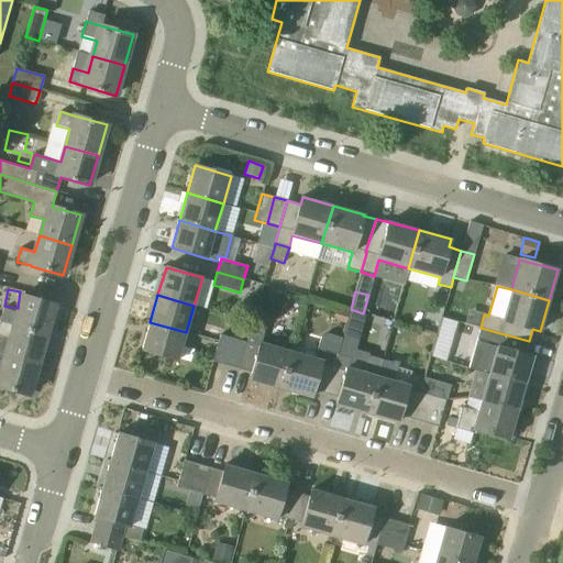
[(0,320),(0,321),(46,334),(55,305),(23,296),(18,312),(3,308),(0,320)]
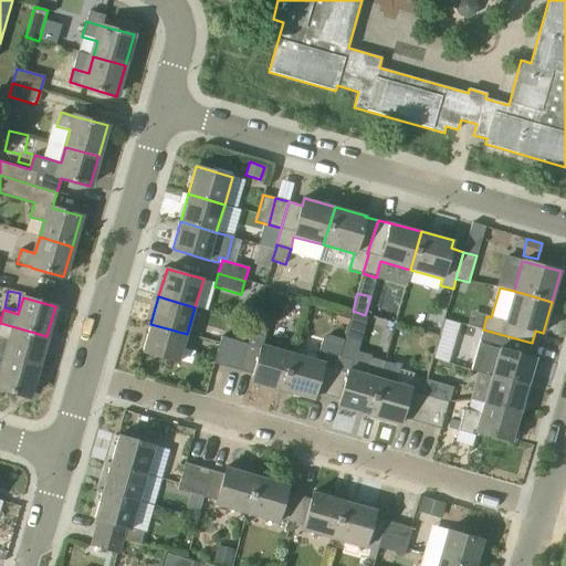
[(450,360),(461,322),(446,318),(436,356),(450,360)]
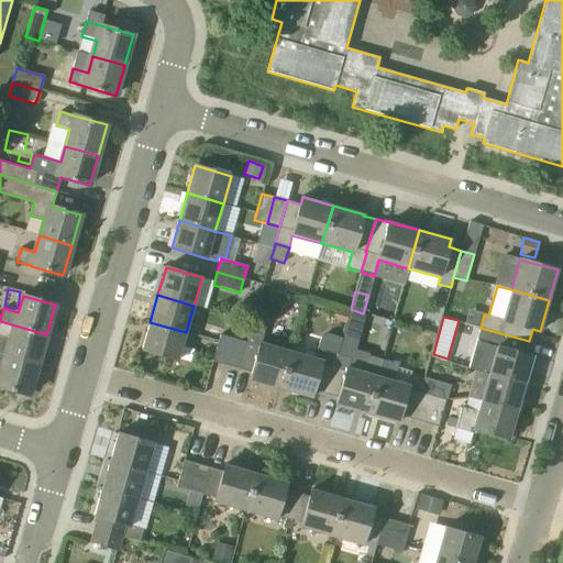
[(37,364),(46,334),(0,321),(0,335),(11,339),(6,355),(37,364)]
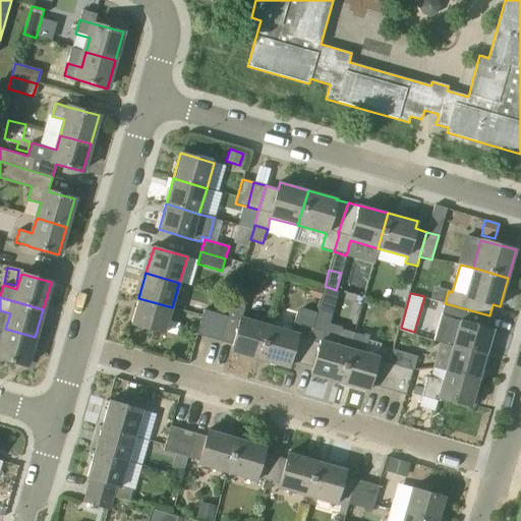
[(165,334),(172,307),(138,298),(131,324),(165,334)]
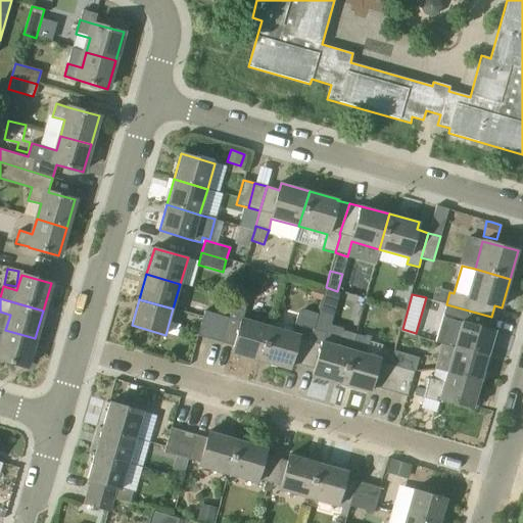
[(491,317),(446,304),(431,300),(428,314),(453,321),(446,344),(488,357),(494,331),(488,329),(491,317)]
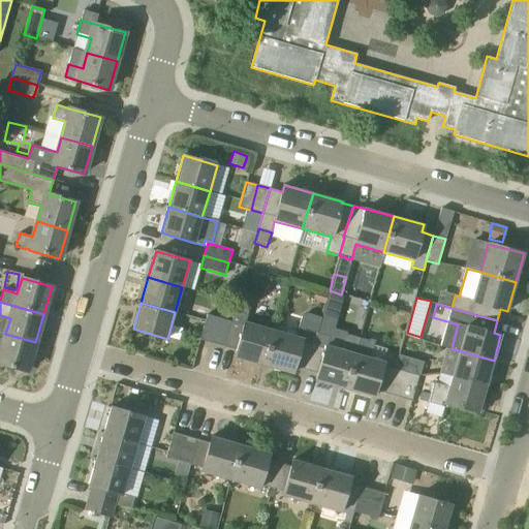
[(273,330),(245,321),(248,311),(236,307),(231,321),(224,347),(237,350),(235,358),(262,366),(273,330)]
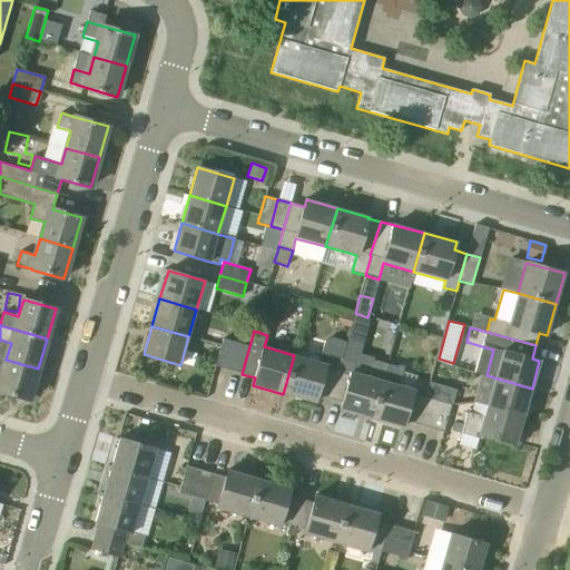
[(328,399),(345,343),(332,338),(326,342),(320,363),(294,355),(283,394),(315,403),(317,395),(328,399)]
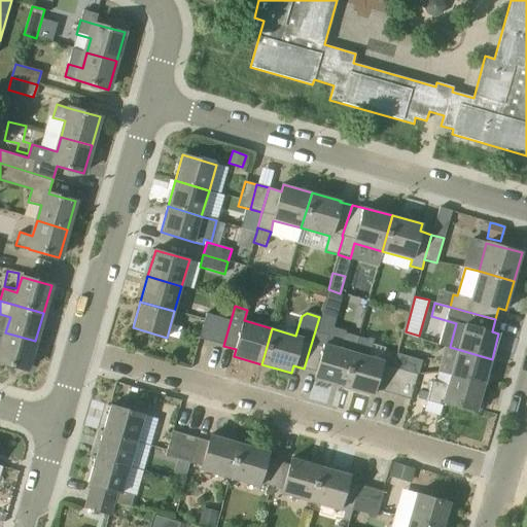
[(211,342),(218,317),(206,314),(199,339),(211,342)]
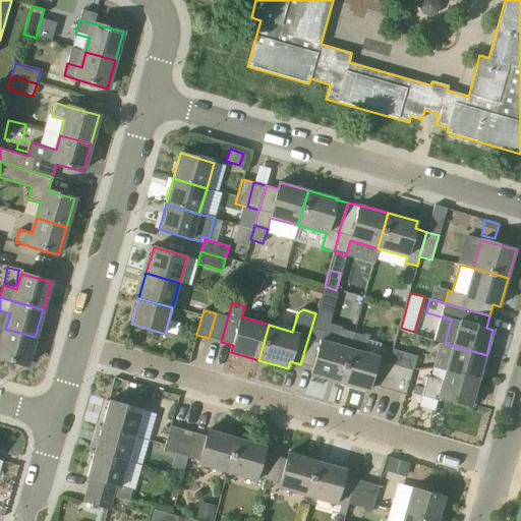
[(221,342),(228,316),(216,313),(209,338),(221,342)]
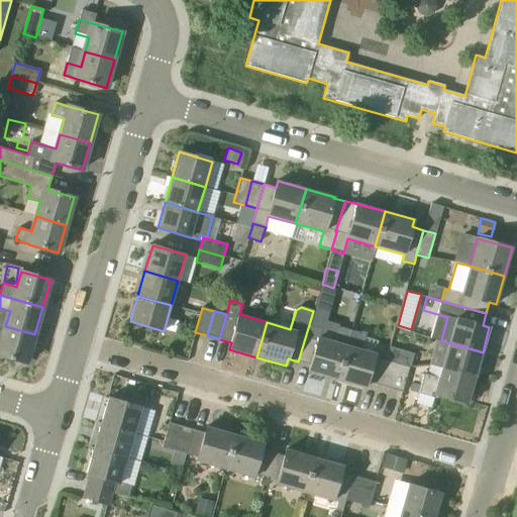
[(350,329),(339,325),(334,341),(320,337),(322,329),(310,326),(314,311),(313,311),(298,362),(310,366),(309,373),(336,381),(350,329)]
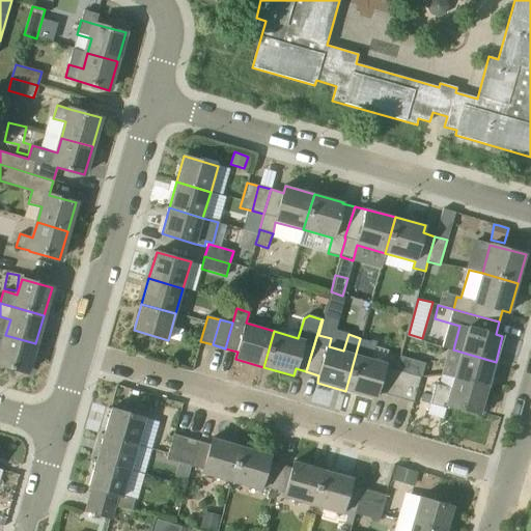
[(0,364),(27,372),(35,343),(5,335),(1,351),(0,350),(0,364)]
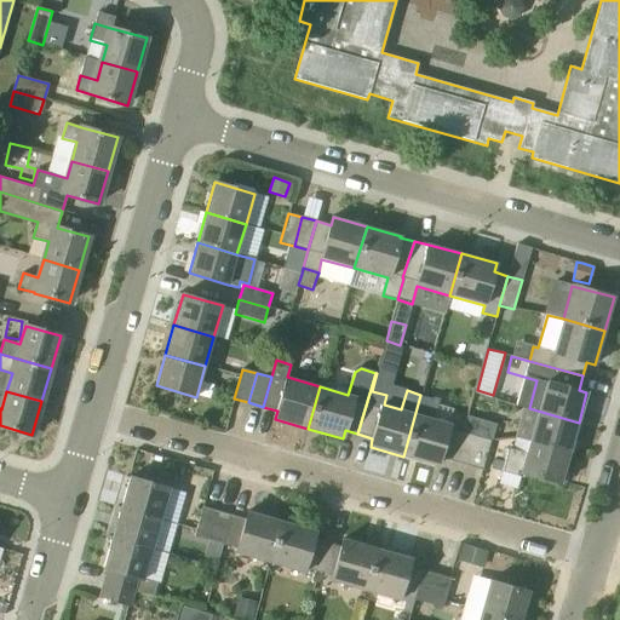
[(434,419),(440,400),(420,395),(403,457),(437,466),(440,458),(453,461),(461,431),(449,428),(449,424),(434,419)]
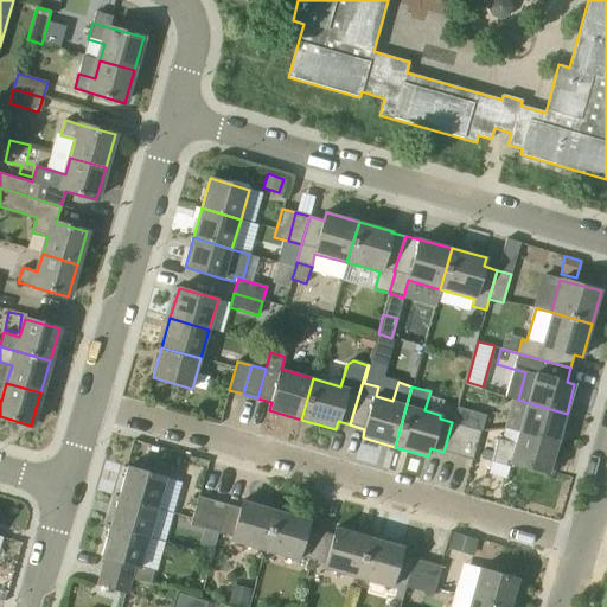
[(567,414),(518,400),(512,398),(504,428),(557,443),(567,414)]
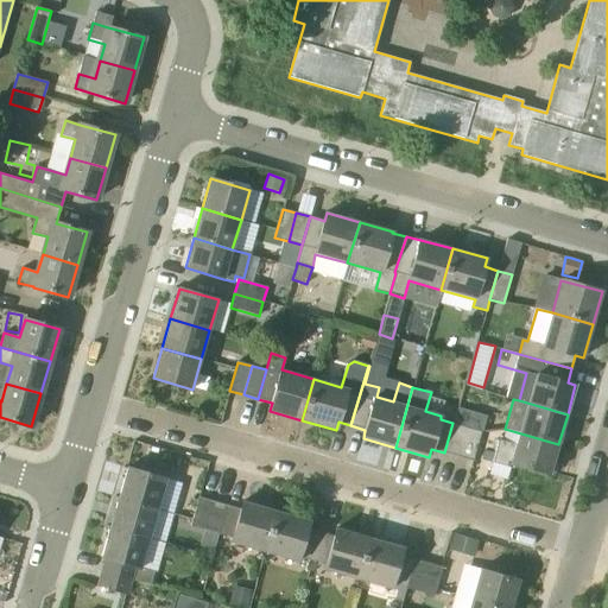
[(481,432),(487,415),(457,406),(453,423),(444,453),(458,457),(467,429),(481,432)]
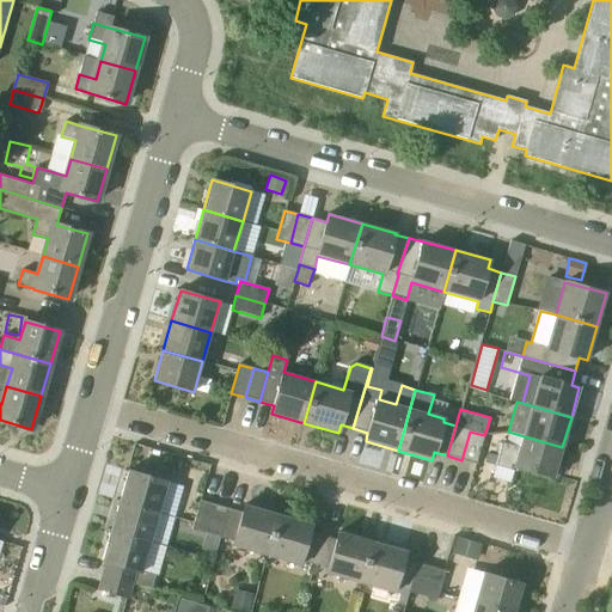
[(476,464),(484,435),(470,432),(461,460),(476,464)]
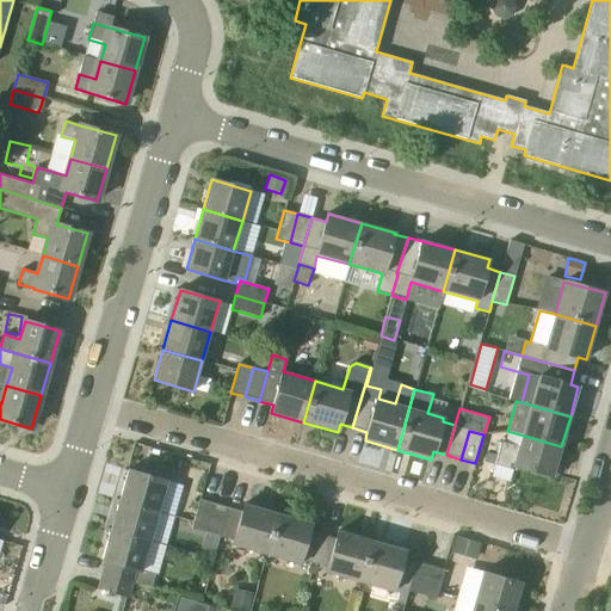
[(553,476),(561,446),(507,431),(505,443),(501,442),(494,466),(513,470),(514,466),(553,476)]
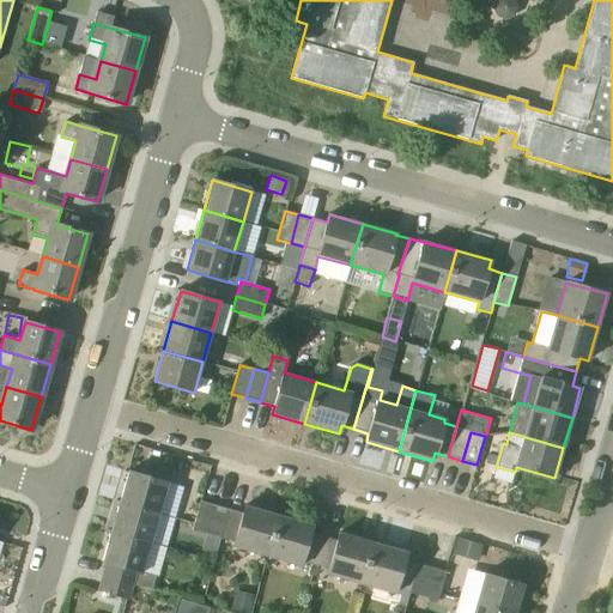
[(120,502),(159,513),(168,483),(128,472),(120,502)]
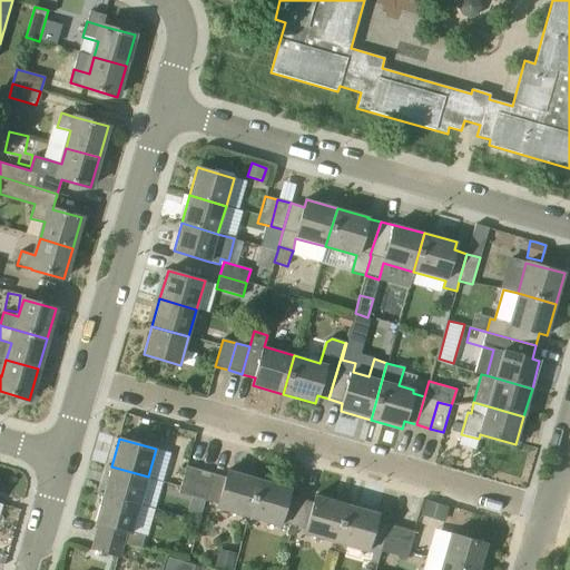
[(111,467),(104,494),(140,504),(148,477),(111,467)]
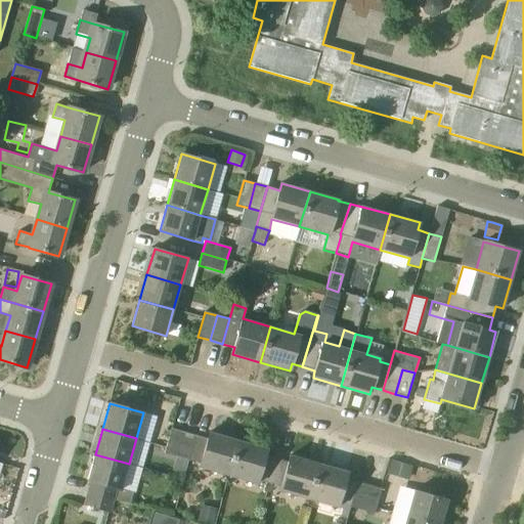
[(176,457),(183,432),(172,429),(164,453),(176,457)]
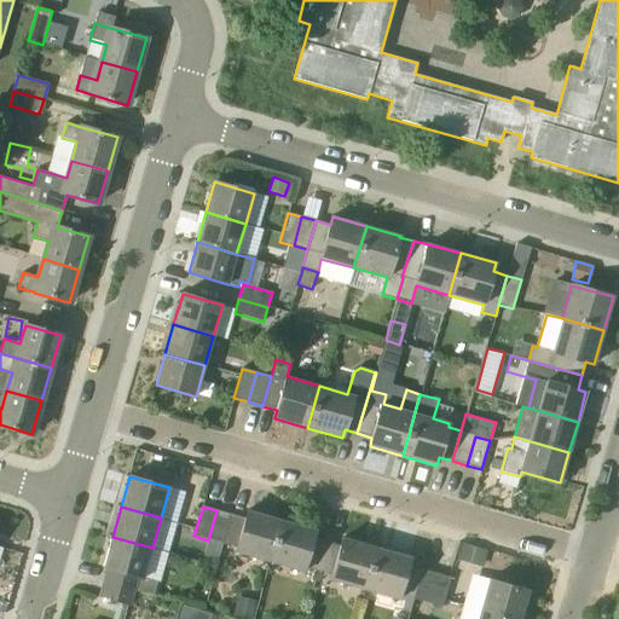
[(221,544),(231,514),(217,510),(208,541),(221,544)]
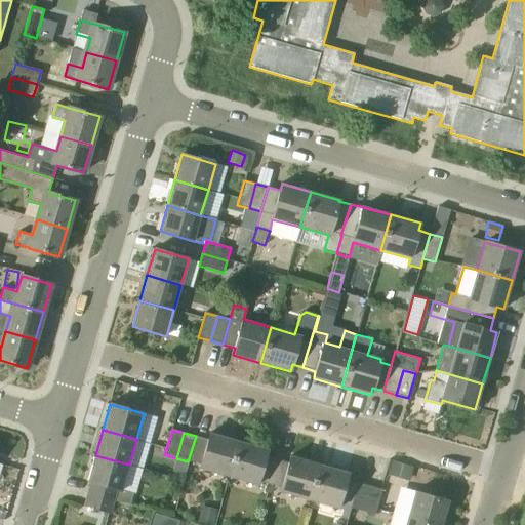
[(228,477),(238,441),(210,433),(208,440),(196,436),(188,461),(201,465),(199,469),(228,477)]
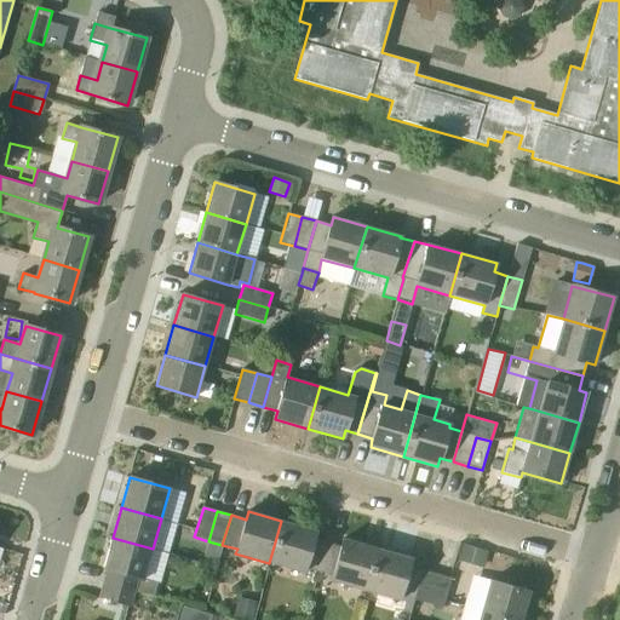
[(319,573),(326,547),(313,544),(316,530),(281,521),(269,563),(303,573),(305,568),(319,573)]
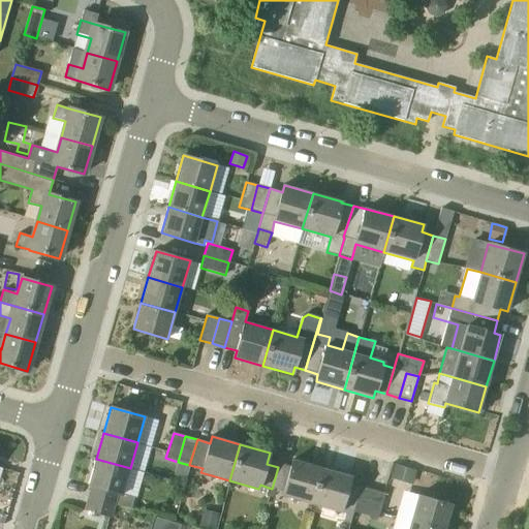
[(123,494),(130,468),(96,459),(88,485),(92,486),(89,498),(114,505),(114,504),(131,509),(134,497),(123,494)]
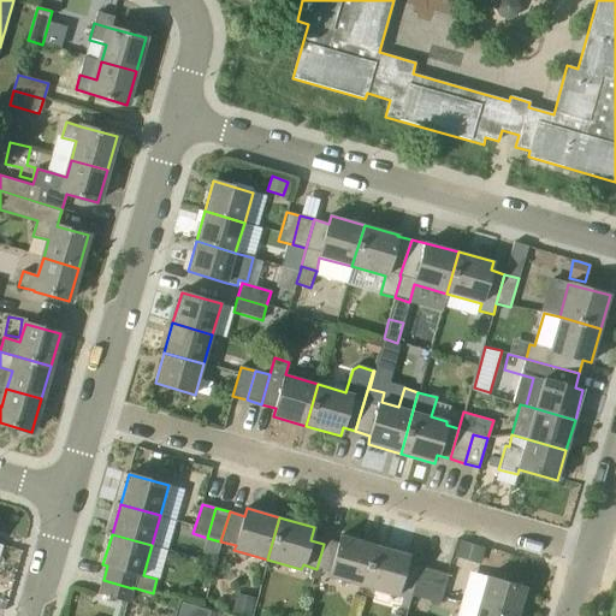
[(362,587),(374,545),(342,535),(338,548),(324,544),(317,569),(330,573),(329,578),(362,587)]
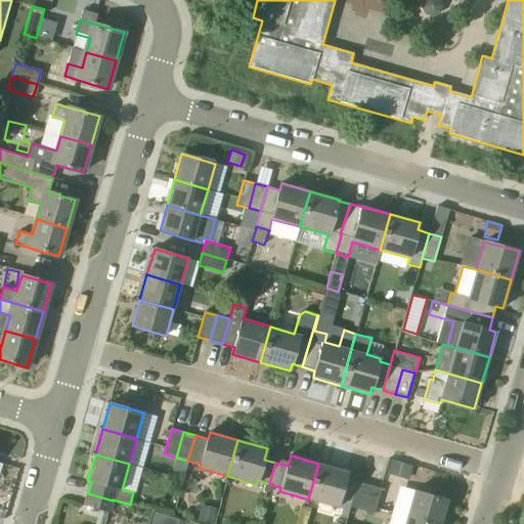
[(408,481),(412,467),(390,461),(387,474),(408,481)]
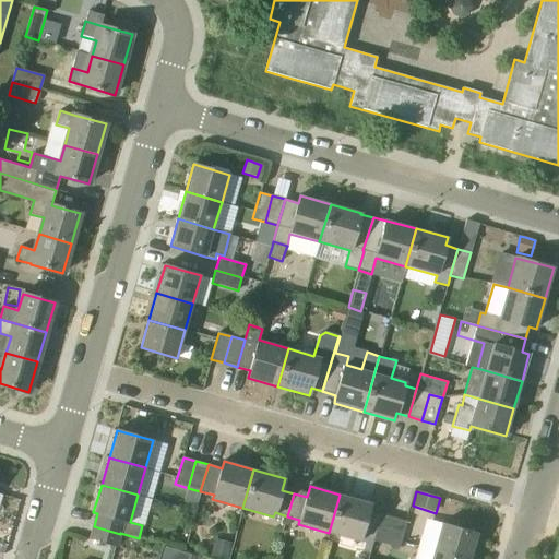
[(360,537),(372,540),(380,514),(368,511),(370,503),(340,495),(329,533),(359,542),(360,537)]
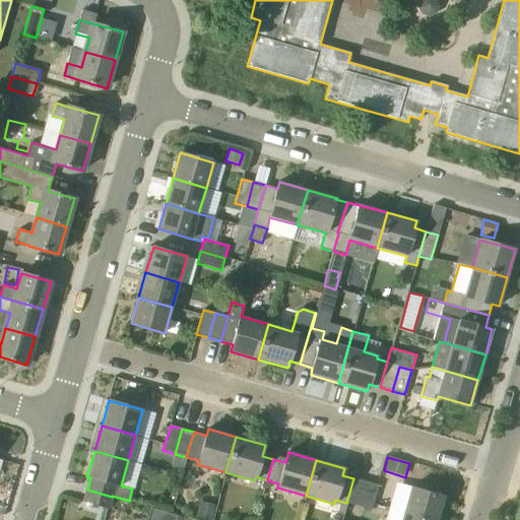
[(358,506),(366,481),(353,478),(346,503),(358,506)]
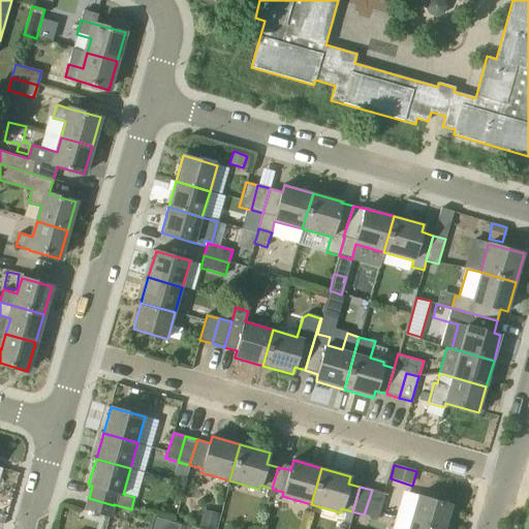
[(372,490),(364,515),(378,519),(384,494),(372,490)]
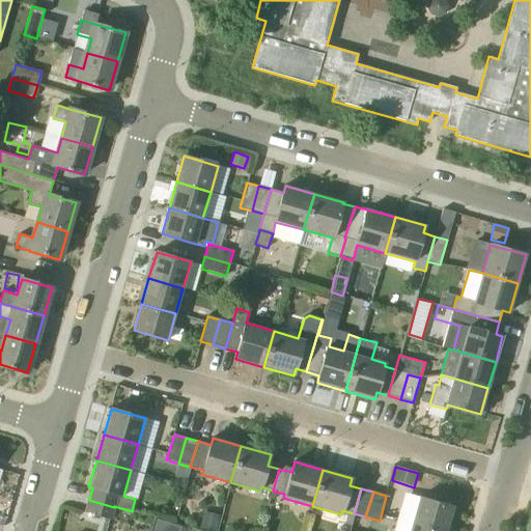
[(412,523),(439,530),(446,530),(453,507),(419,497),(412,523)]
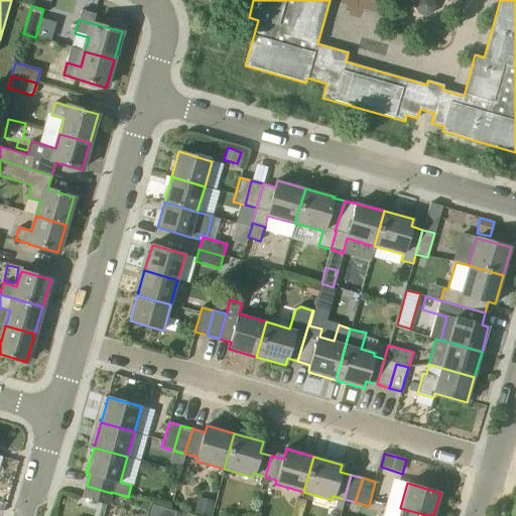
[(107,505),(111,493),(87,486),(83,498),(107,505)]
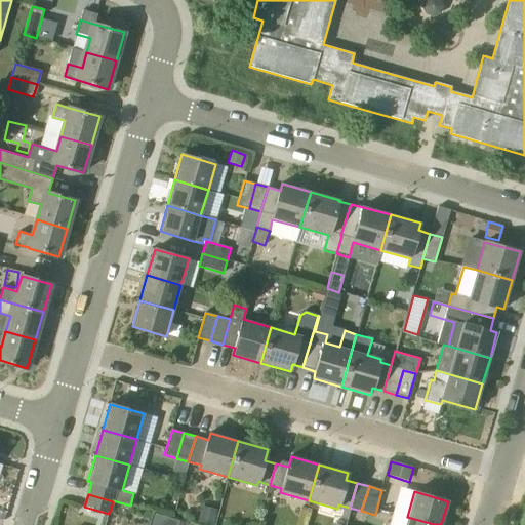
[(338,505),(337,509),(344,510),(341,518),(347,520),(350,508),(338,505)]
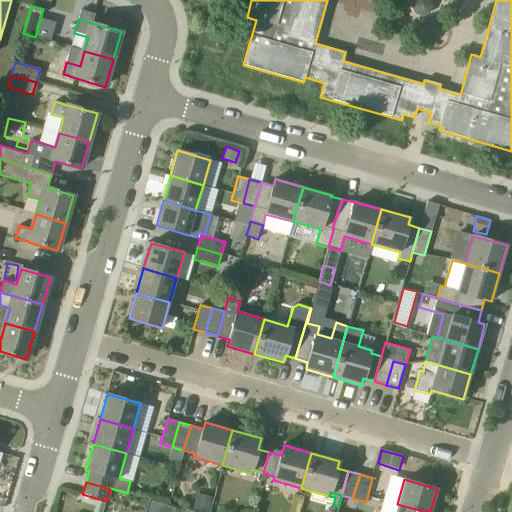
[(196,494),(192,510),(203,511),(208,511),(211,497),(196,494)]
